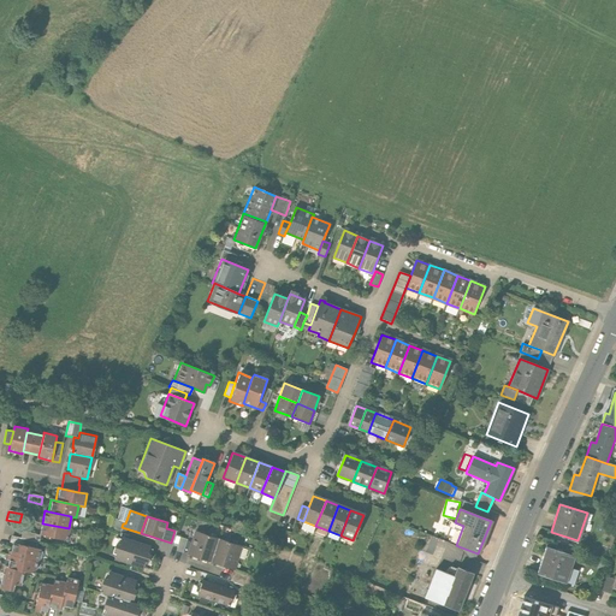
[(120,531),(122,527),(123,523),(123,522),(111,517),(107,527),(120,531)]
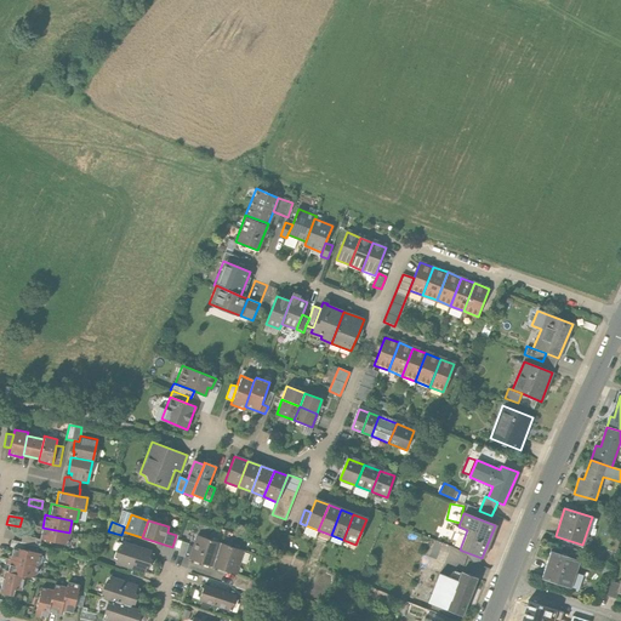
[(67,546),(69,533),(43,528),(39,540),(40,540),(67,546)]
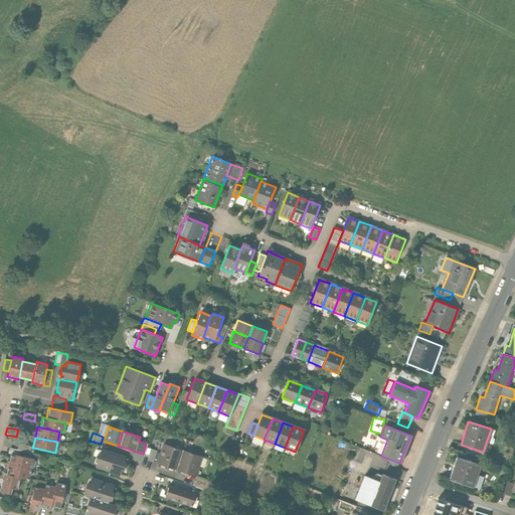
[(156,463),(166,466),(172,448),(163,444),(156,463)]
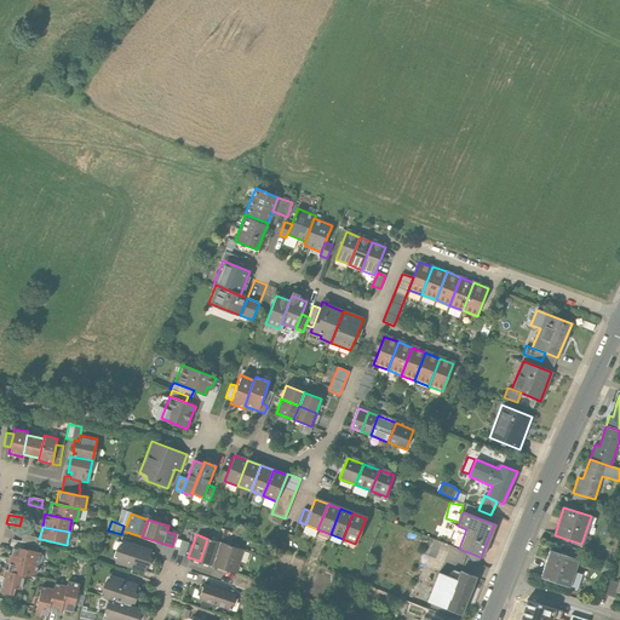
[(22,535),(21,543),(38,546),(39,546),(40,539),(39,539),(22,535)]
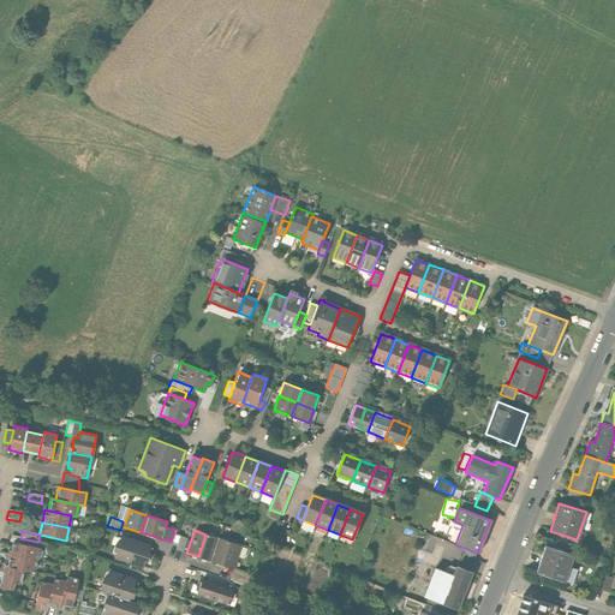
[(218,538),(206,535),(198,556),(210,561),(218,538)]
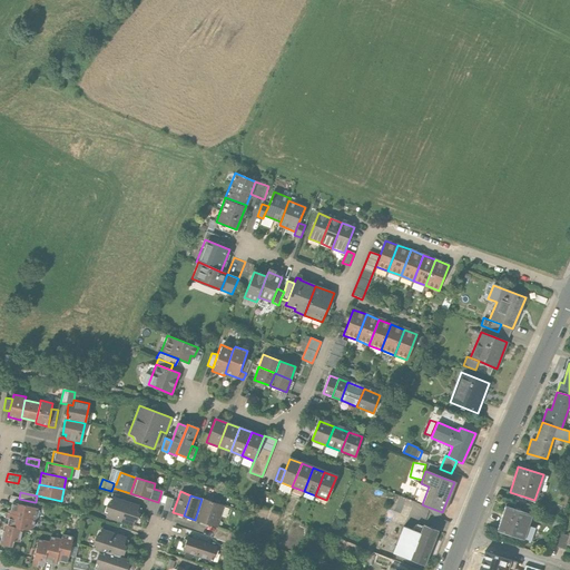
[(32,510),(35,502),(19,499),(10,497),(8,504),(11,504),(32,510)]
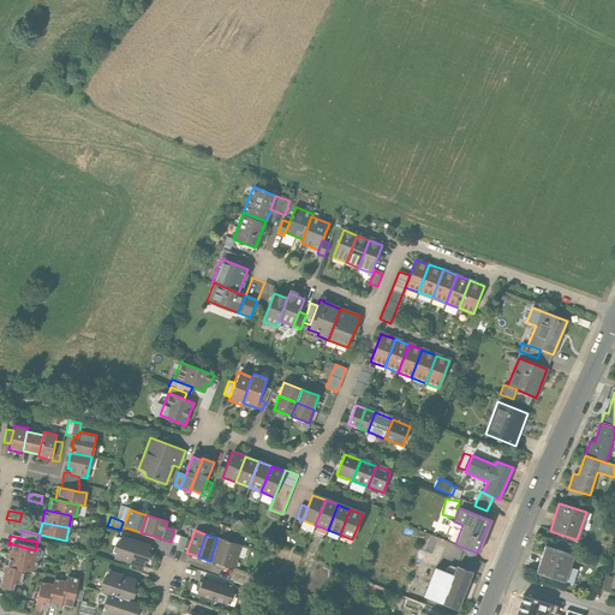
[(114,559),(127,563),(133,541),(120,537),(118,544),(114,543),(111,555),(114,556),(114,559)]
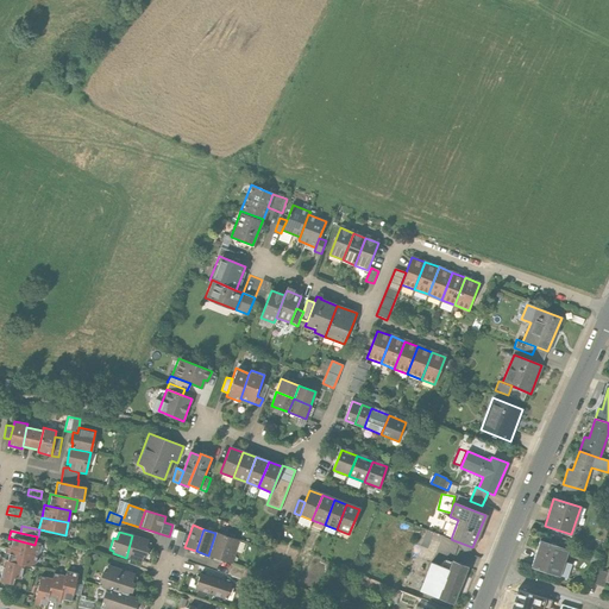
[(179,532),(175,545),(181,547),(186,534),(179,532)]
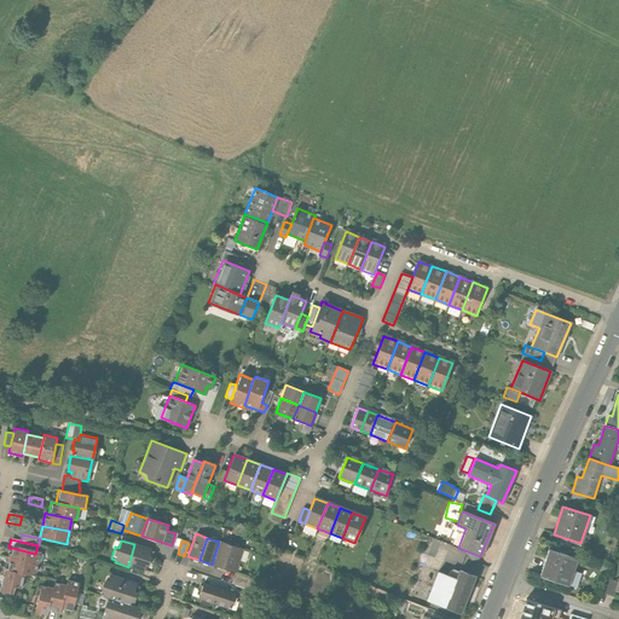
[(212,565),(223,568),(231,545),(219,542),(212,565)]
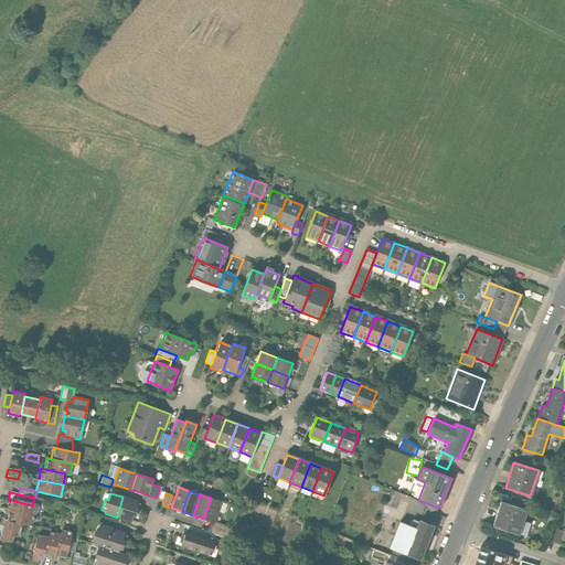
[(137,501),(123,497),(117,518),(130,522),(132,516),(135,518),(137,510),(134,509),(137,501)]
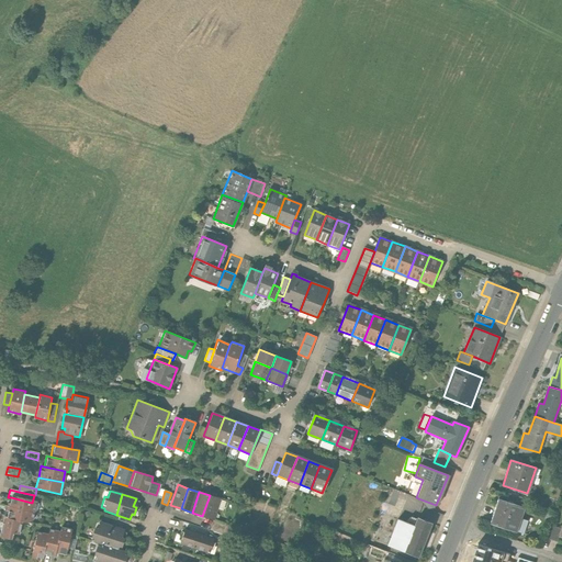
[(220,498),(210,495),(202,516),(213,519),(220,498)]
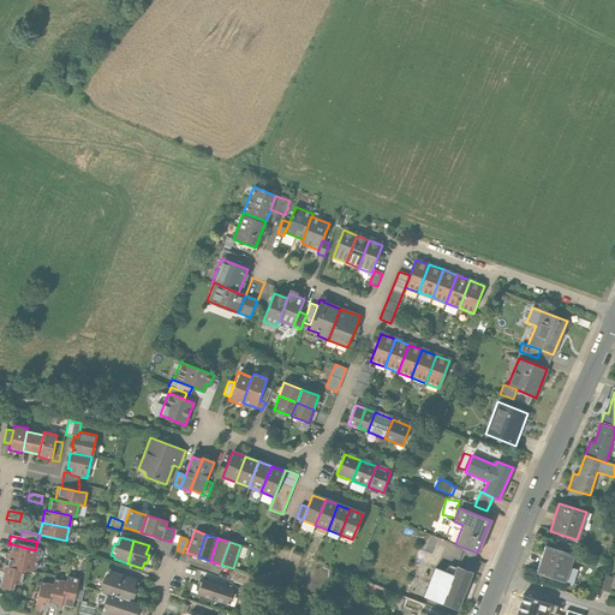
[(12,544),(10,556),(37,562),(40,550),(35,550),(12,544)]
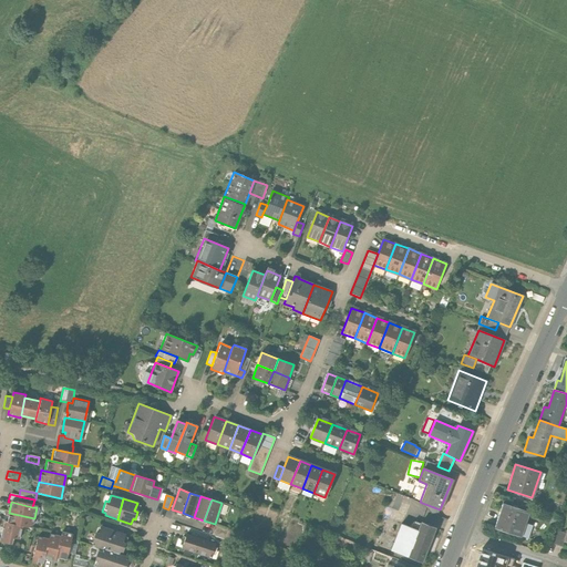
[(437,517),(440,509),(422,503),(431,515),(437,517)]
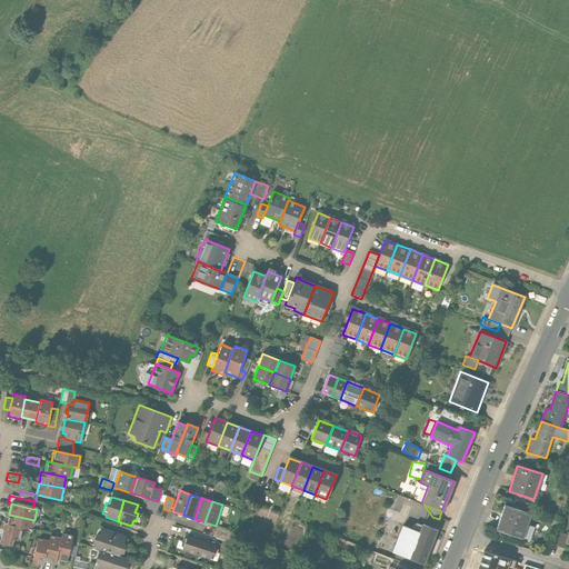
[(505,506),(497,530),(521,538),(530,515),(505,506)]
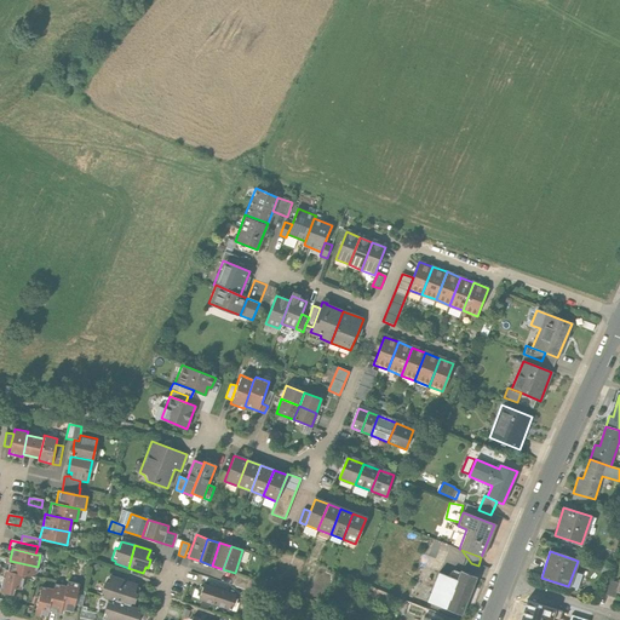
[(9,566),(6,573),(22,577),(29,578),(35,575),(38,567),(10,561),(5,560),(5,564),(9,566)]
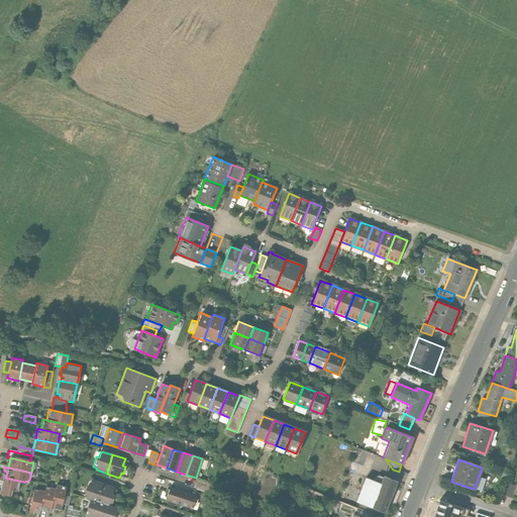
[(397,482),(384,477),(381,484),(365,478),(355,502),(385,513),(397,482)]
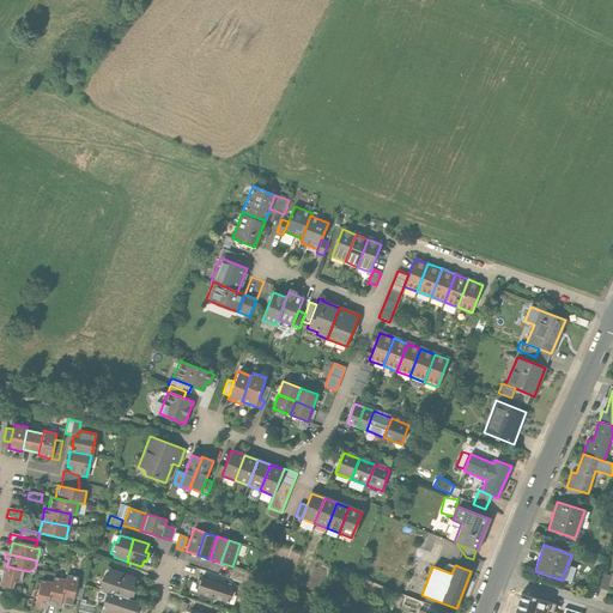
[(19,584),(22,570),(6,566),(4,566),(0,580),(0,587),(10,589),(12,582),(19,584)]
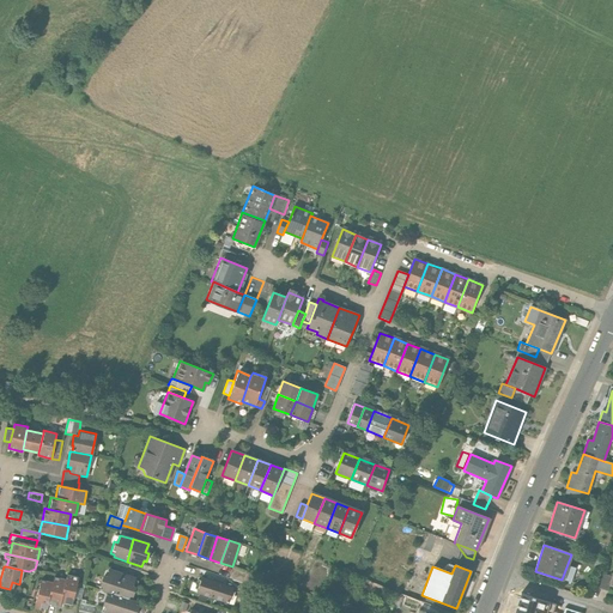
[(231,568),(229,578),(250,586),(254,575),(231,568)]
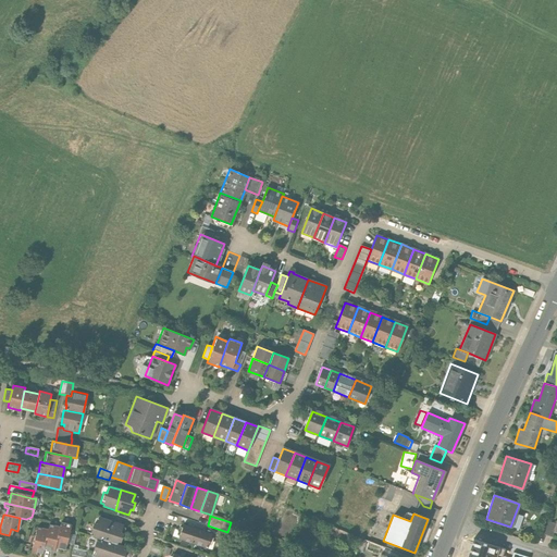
[(100,540),(103,541),(110,521),(98,518),(96,525),(91,524),(89,533),(93,534),(91,537),(100,540)]
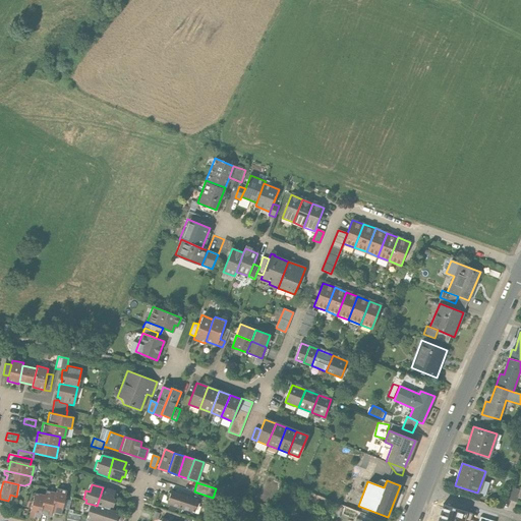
[(114,490),(103,487),(97,506),(105,509),(108,510),(109,507),(112,508),(115,500),(111,499),(114,490)]
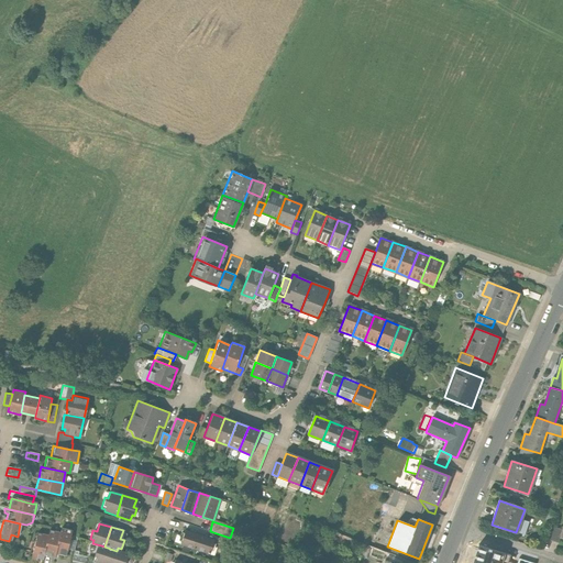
[(558,542),(560,538),(562,530),(550,527),(547,539),(558,542)]
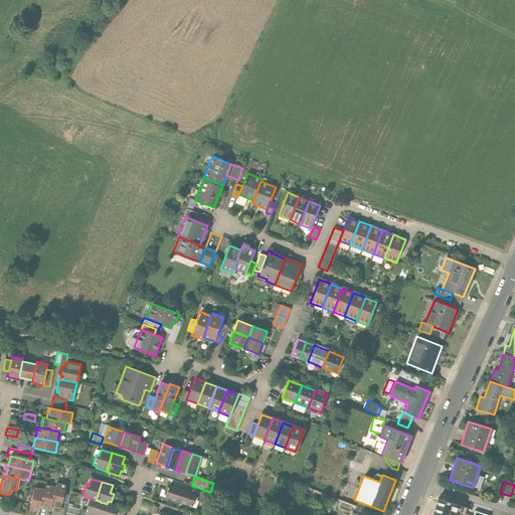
[(56,485),(55,488),(51,507),(60,508),(65,487),(56,485)]
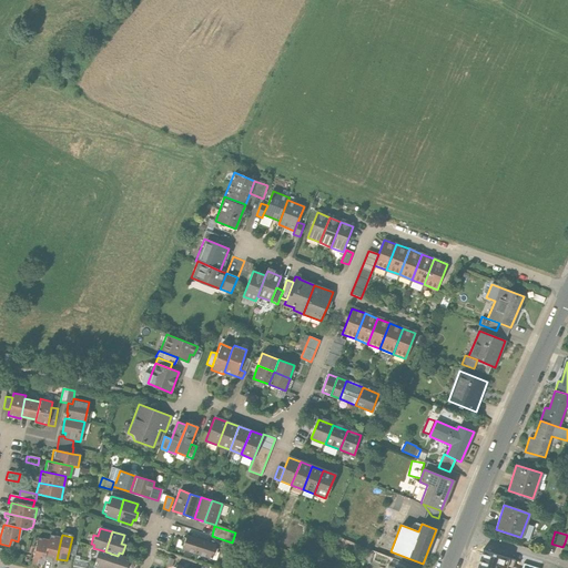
[(192,553),(196,555),(201,539),(186,535),(182,549),(184,550),(192,553)]
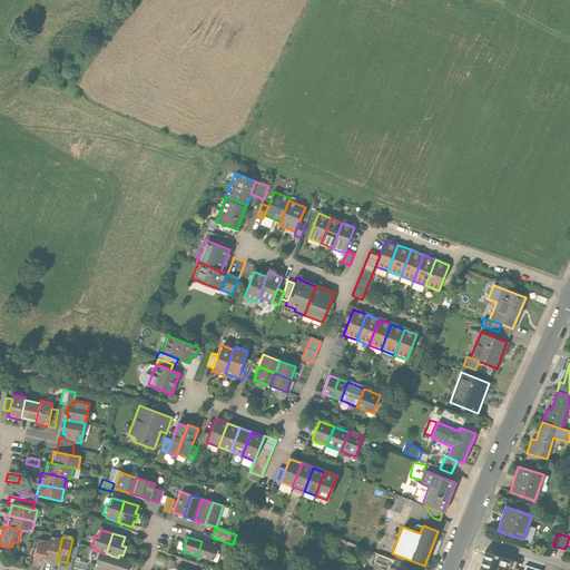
[(56,564),(57,561),(61,540),(49,538),(48,543),(43,562),(56,564)]
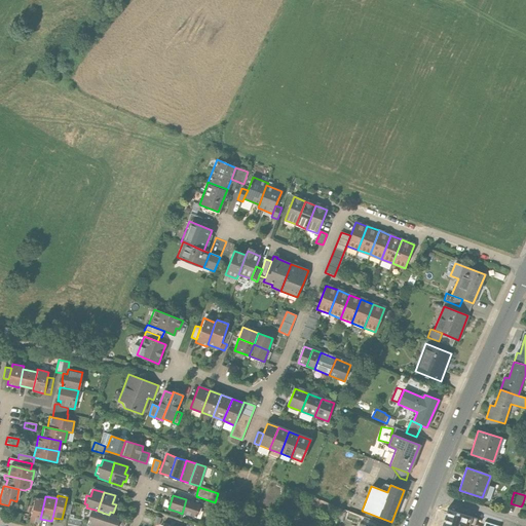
[(40,522),(40,519),(44,501),(35,499),(30,522),(34,523),(34,521),(40,522)]
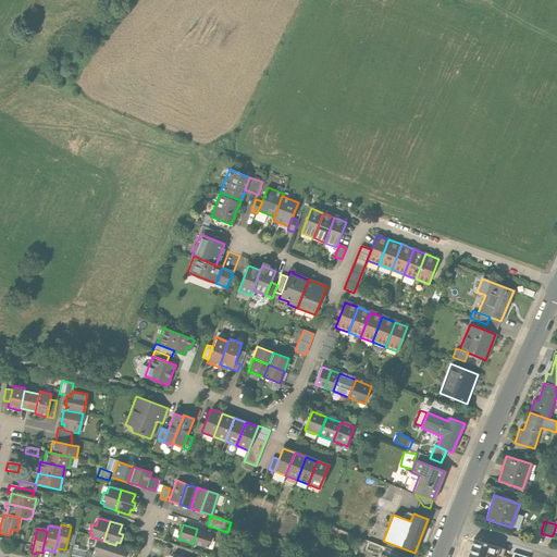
[(211,534),(197,529),(193,544),(207,548),(211,534)]
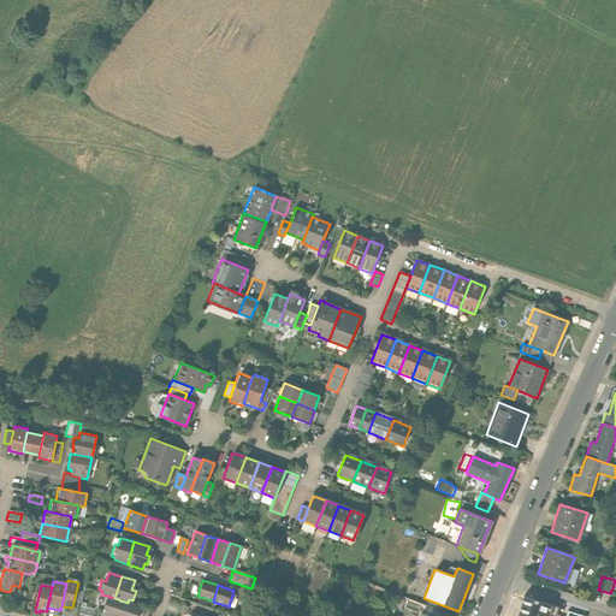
[(104,615),(119,615),(124,602),(114,598),(111,597),(110,602),(106,600),(102,609),(106,610),(104,615)]
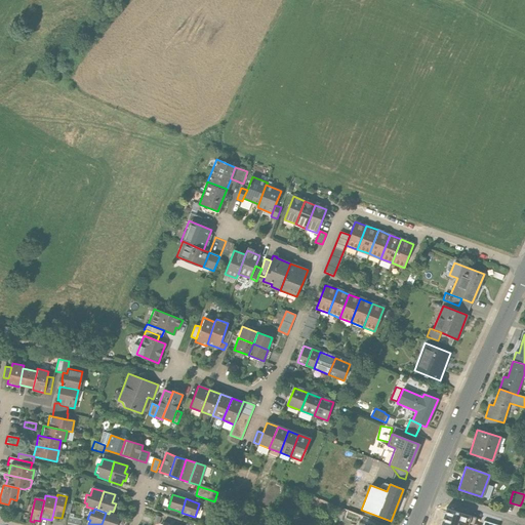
[(473,524),(476,518),(446,509),(445,510),(447,510),(443,522),(442,521),(440,524),(457,524),(458,523),(466,524),(473,524)]
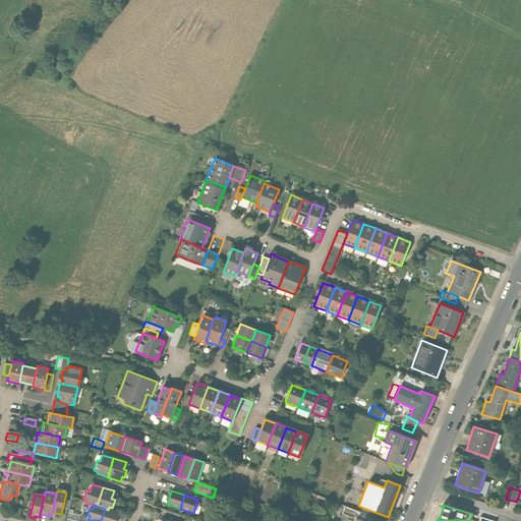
[(18,519),(20,510),(13,508),(11,517),(18,519)]
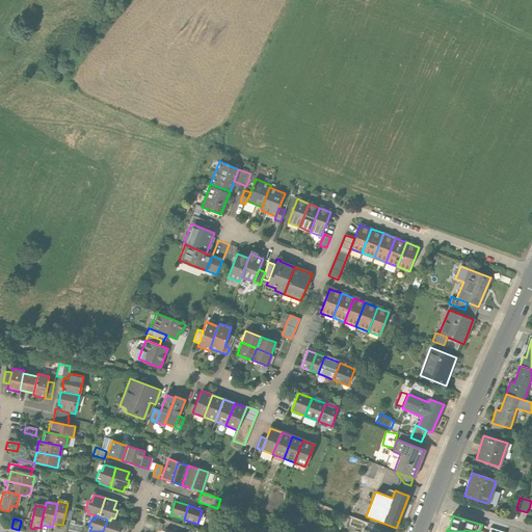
[(110,521),(107,520),(103,531),(117,531),(120,527),(116,526),(117,523),(110,521)]
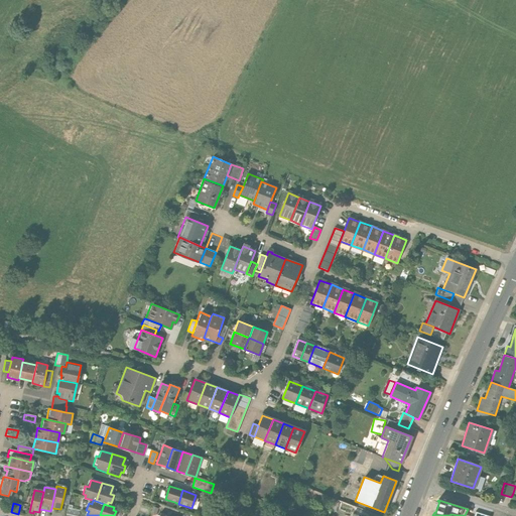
[(157,509),(152,507),(149,514),(154,515),(157,509)]
